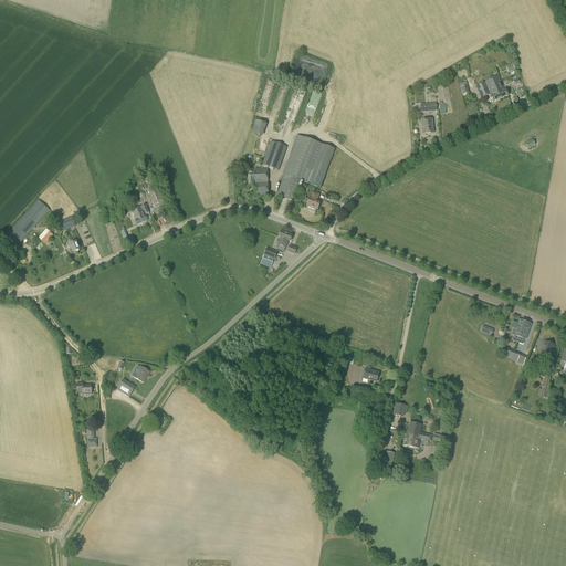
[(297,75),(321,81),(324,65),(301,60),(297,75)]
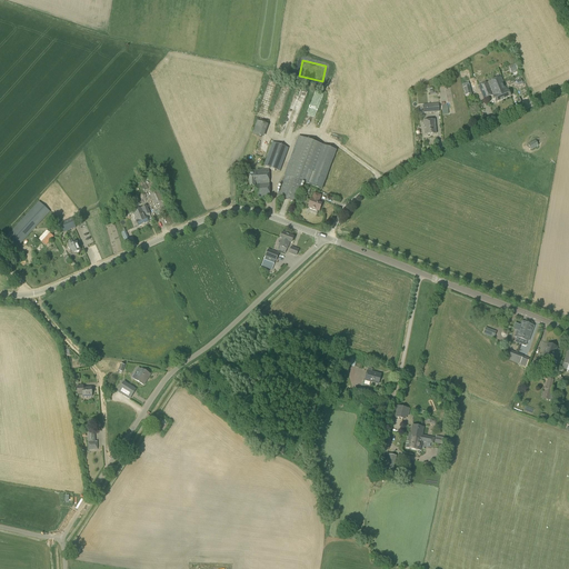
[(490,86),(502,81),(501,77),(489,82),(490,86)]
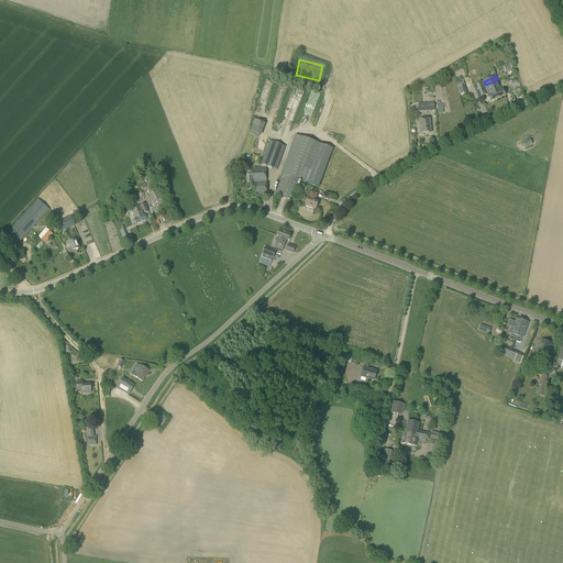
[(489,96),(501,90),(497,80),(485,85),(488,94),(489,96)]
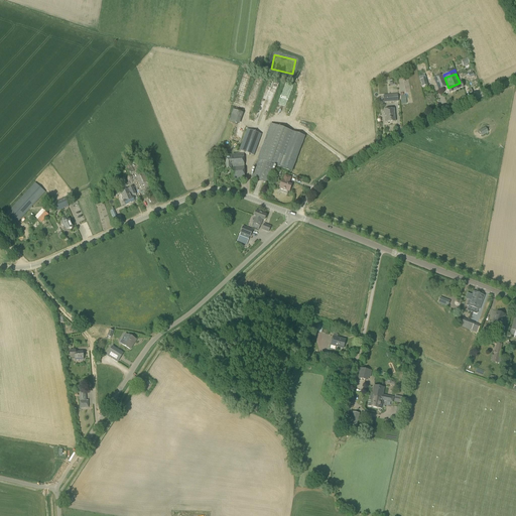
[(425,79),(424,75),(419,77),(420,80),(421,87),(427,86),(426,79),(425,79)]
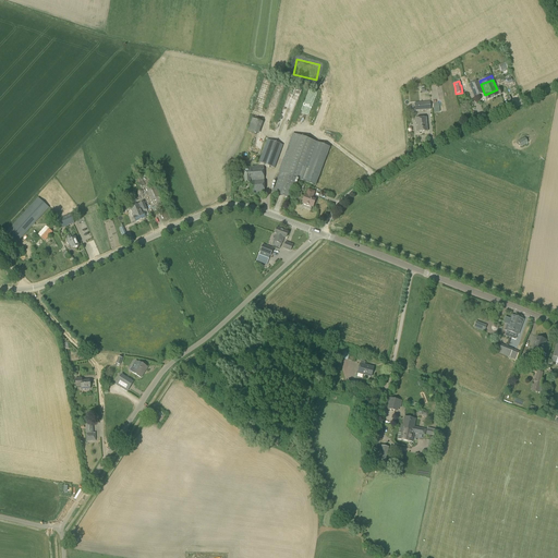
[(484,93),(481,84),(480,81),(470,85),(474,97),(484,93)]
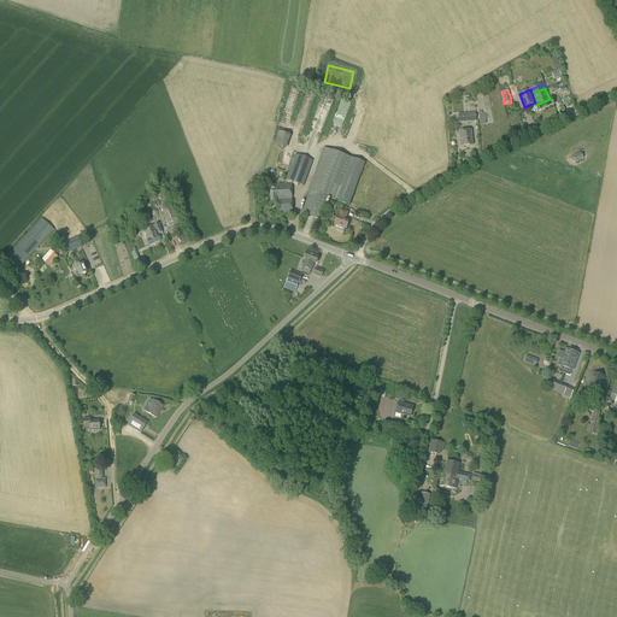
[(551,98),(550,99),(536,105),(535,105),(538,111),(553,105),(551,98)]
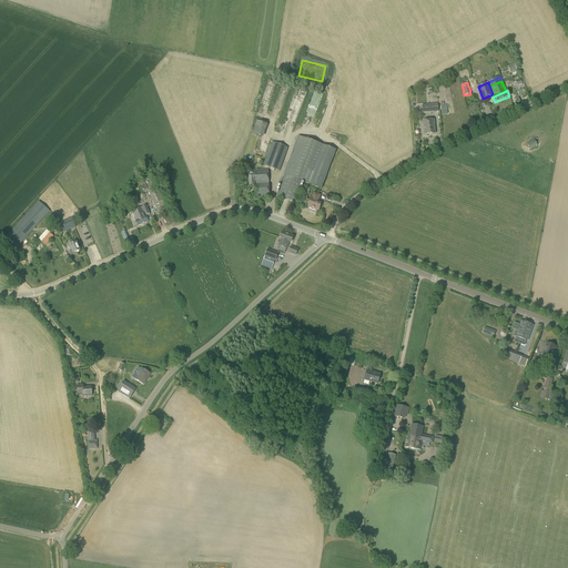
[(323,129),(332,99),(328,98),(320,128),(323,129)]
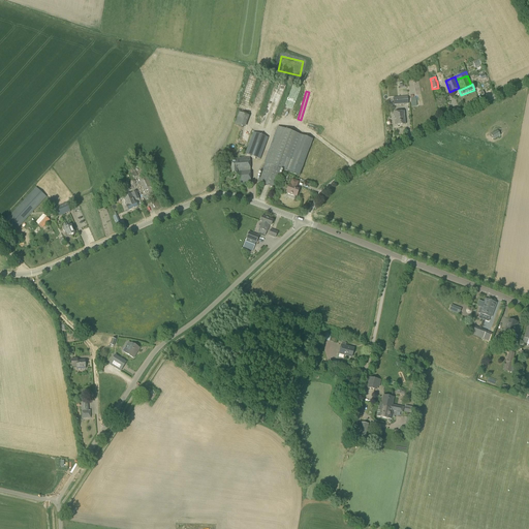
[(407,104),(408,104),(407,96),(397,97),(397,100),(398,105),(402,104),(407,104)]
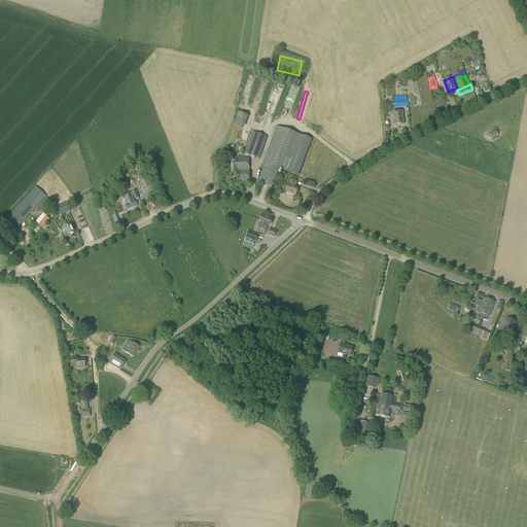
[(393,125),(403,124),(402,111),(392,112),(393,125)]
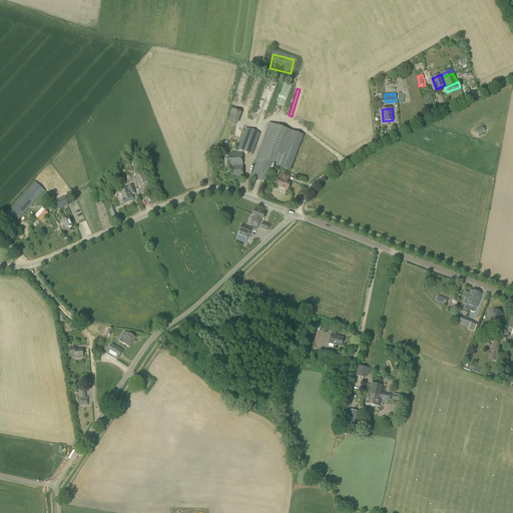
[(237,124),(241,112),(231,109),(227,121),(237,124)]
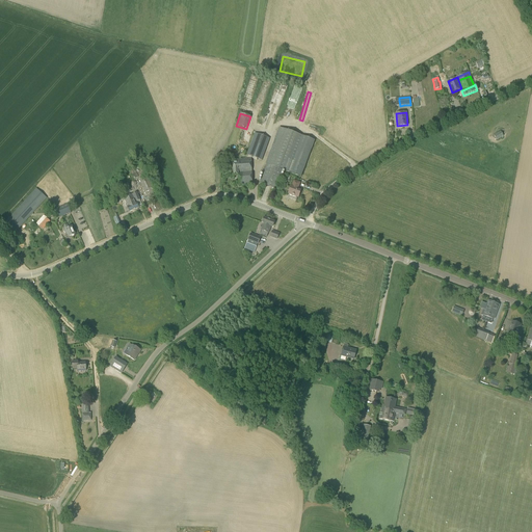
[(301,177),(315,140),(303,136),(280,128),(266,164),(267,164),(260,183),(275,189),(283,169),(290,173),(301,177)]
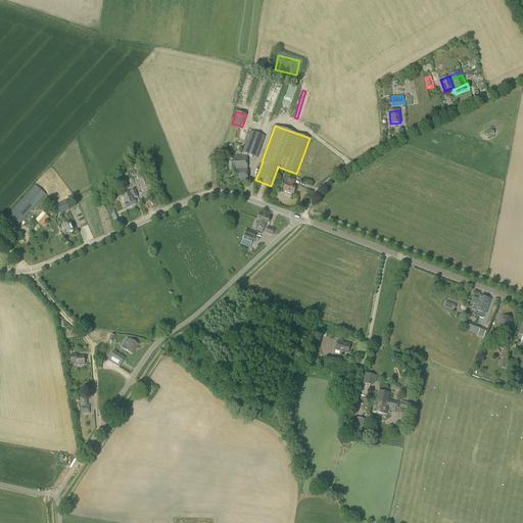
[(488,138),(494,134),(492,129),(485,133),(488,138)]
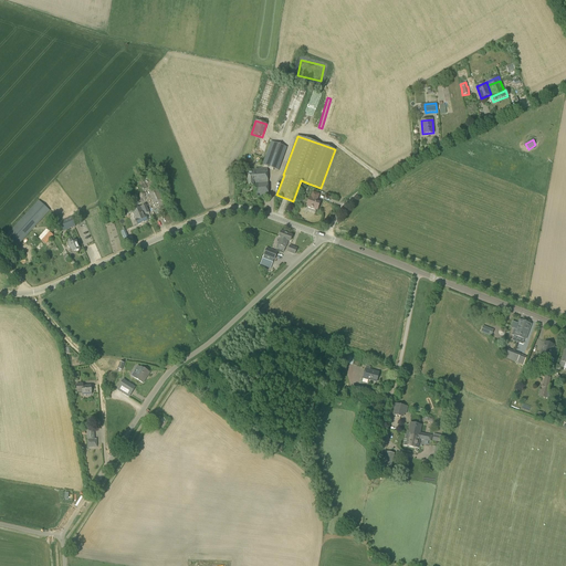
[(278,170),(286,147),(271,142),(263,165),(278,170)]
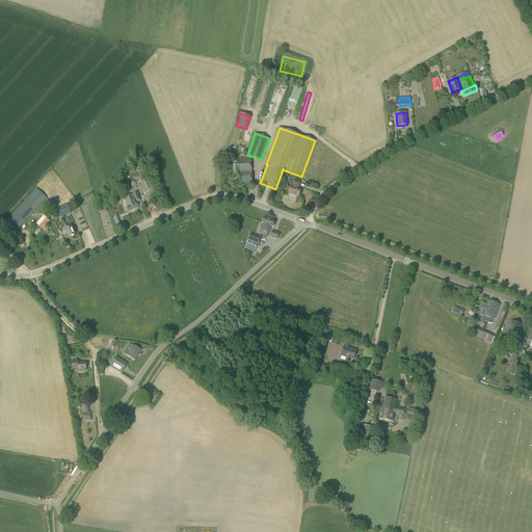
[(253,184),(251,159),(233,160),(234,175),(238,175),(239,184),(253,184)]
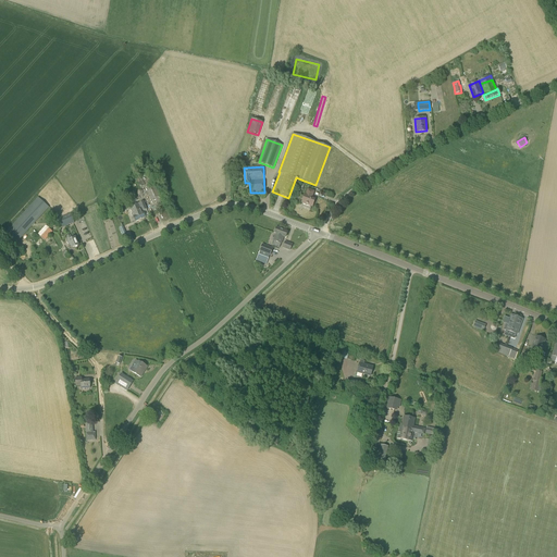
[(151,200),(162,196),(157,184),(146,188),(151,200)]
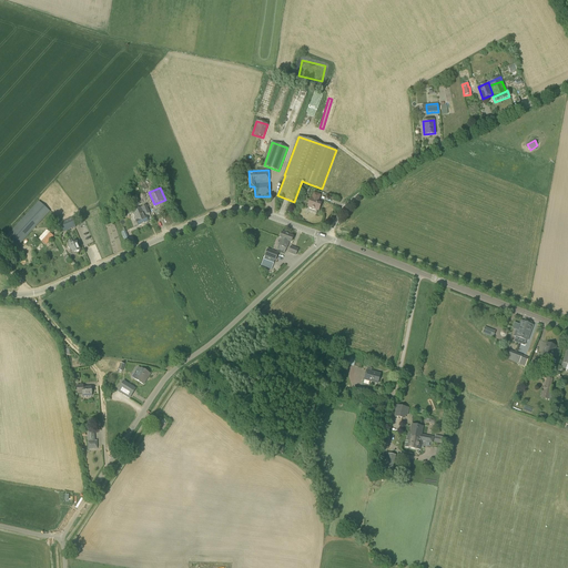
[(317,202),(321,195),(314,193),(312,199),(311,199),(307,208),(318,211),(322,203),(317,202)]
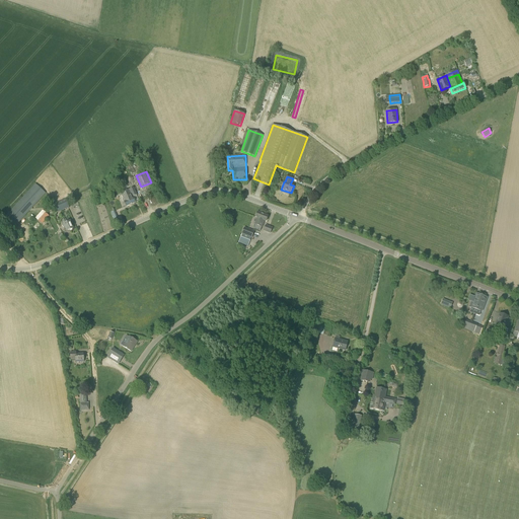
[(12,230),(46,194),(35,183),(2,220),(12,230)]
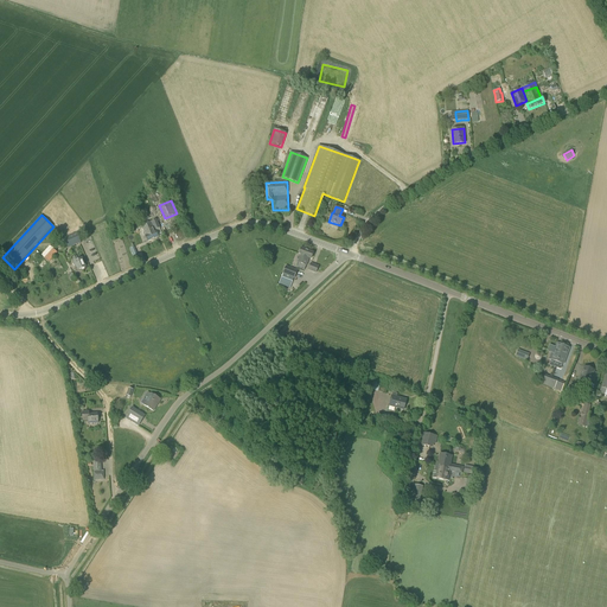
[(147,241),(158,237),(155,230),(160,228),(157,219),(141,227),(146,236),(145,236),(147,241)]
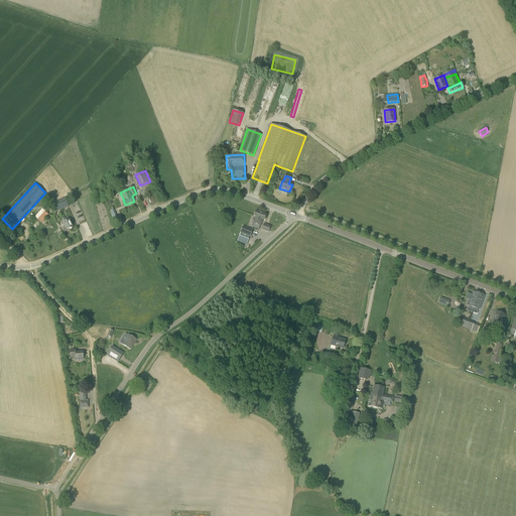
[(56,212),(69,207),(65,198),(53,203),(56,212)]
